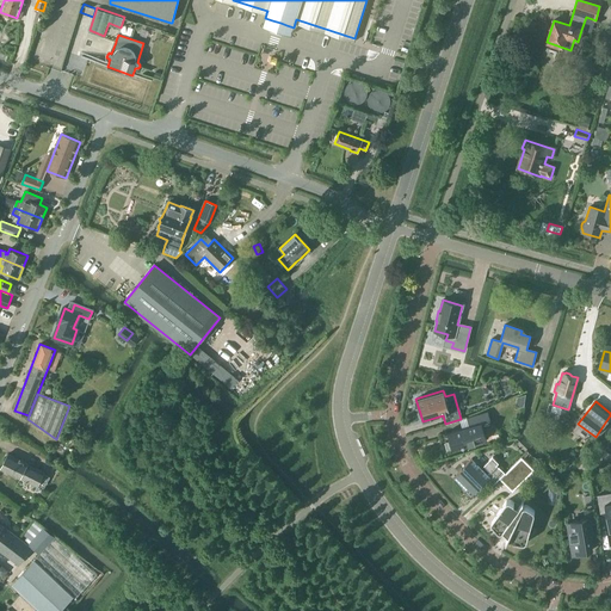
[(469,426),(468,426),(452,431),(458,449),(486,440),(483,430),(492,427),(487,412),(467,418),(469,426)]
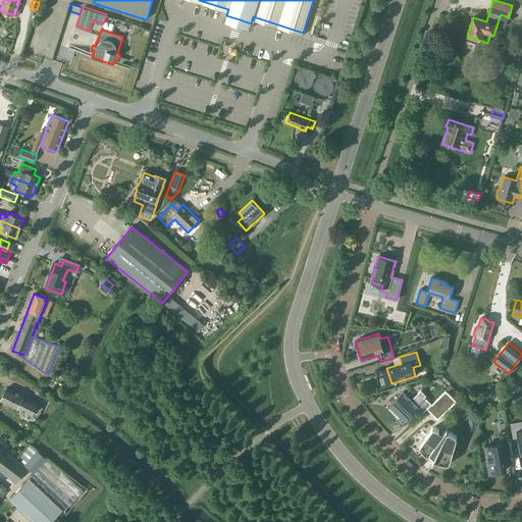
[(0,401),(17,409),(31,416),(30,419),(32,420),(34,417),(32,416),(38,405),(23,397),(6,387),(0,401)]
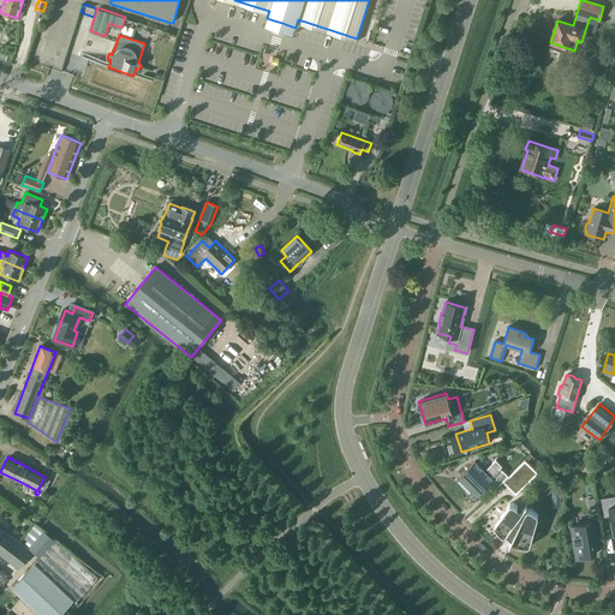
[(495,460),(487,470),(493,476),(490,477),(475,461),(457,479),(475,499),(490,482),(496,488),(502,482),(508,477),(502,470),(501,470),(500,469),(502,466),(495,460)]
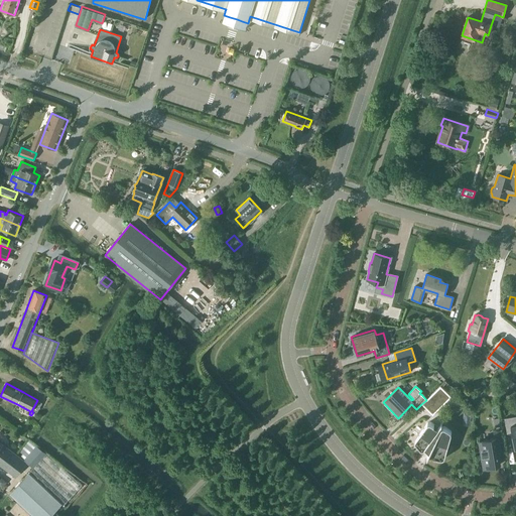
[(421,404),(432,415),(450,397),(440,386),(426,400),(421,404)]
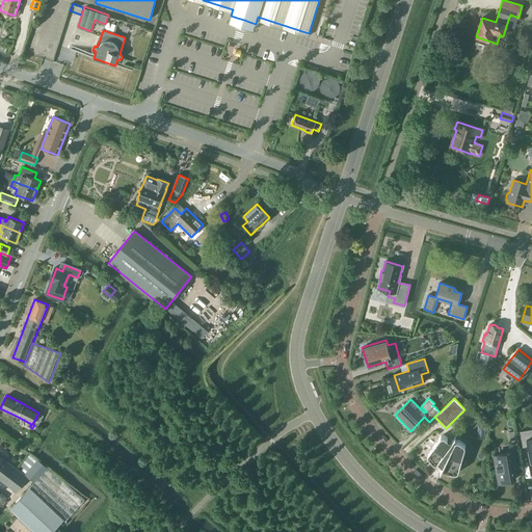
[(527,446),(530,463),(531,462),(531,429),(520,431),(523,447),(527,446)]
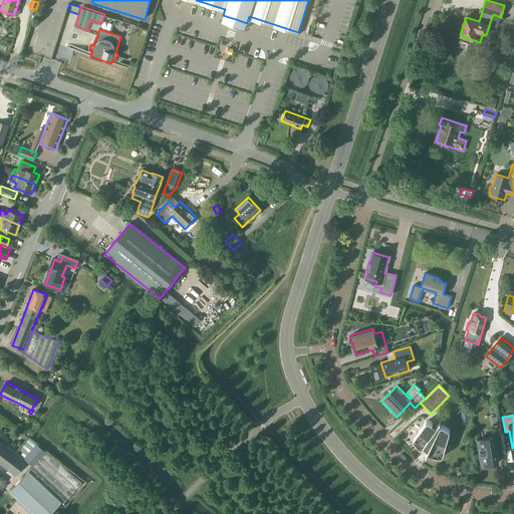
[(435,457),(437,458),(440,458),(441,458),(442,458),(442,457),(443,457),(443,456),(450,432),(450,431),(449,430),(449,429),(443,426),(442,426),(441,426),(440,426),(440,427),(439,427),(437,426),(433,424),(433,423),(430,421),(429,421),(428,421),(427,421),(426,422),(414,440),(414,441),(414,442),(414,443),(419,448),(419,449),(420,449),(421,449),(422,449),(423,448),(428,452),(427,454),(433,457),(435,457)]
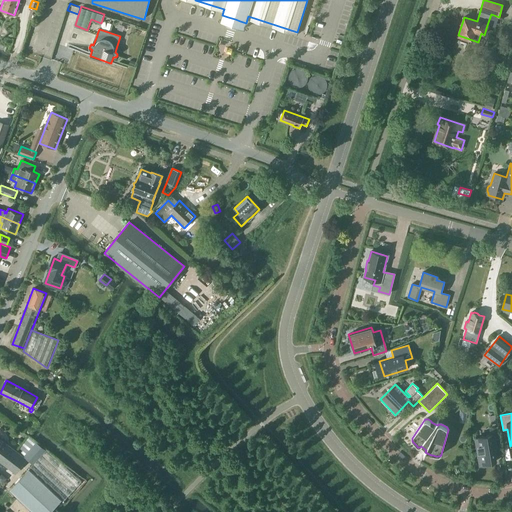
[(476,438),(480,463),(480,464),(495,461),(493,449),(500,448),(496,428),(489,429),(490,435),(476,438)]
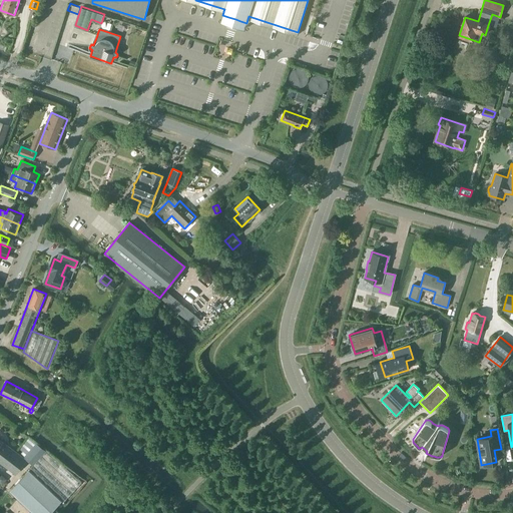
[(34,465),(29,470),(62,501),(63,502),(81,483),(47,451),(46,451),(28,437),(19,449),(22,451),(19,455),(26,460),(28,460),(34,465)]
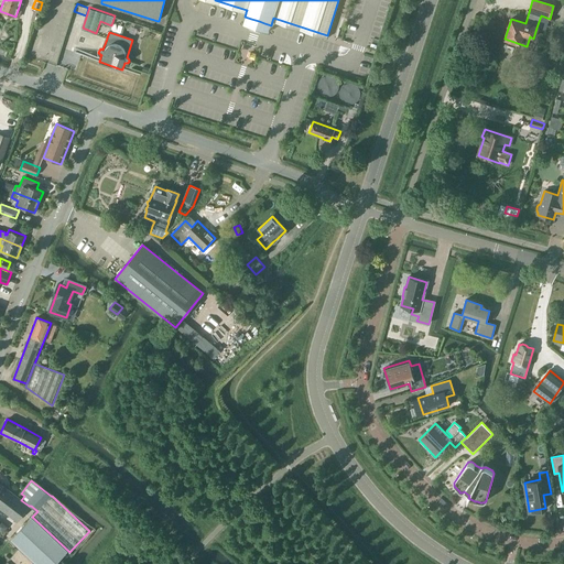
[(0,484),(0,496),(23,513),(29,506),(21,500),(0,484)]
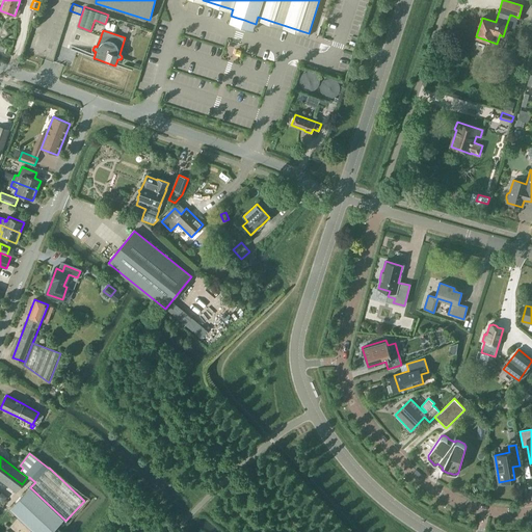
[(22,484),(0,468),(0,479),(16,491),(22,484)]
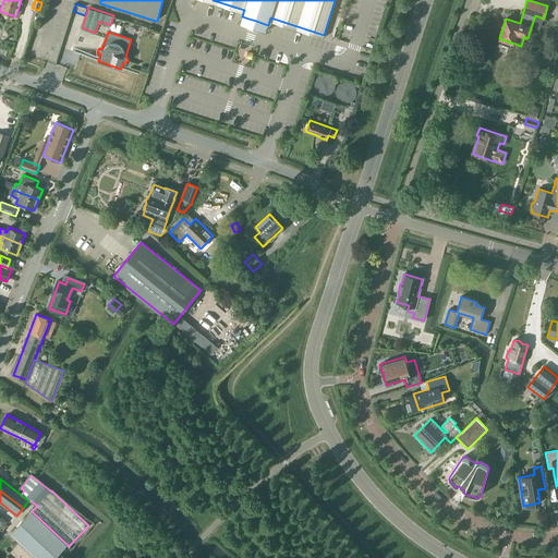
[(61,557),(71,548),(69,546),(68,545),(32,511),(11,534),(36,557),(55,557),(56,557),(61,557)]
